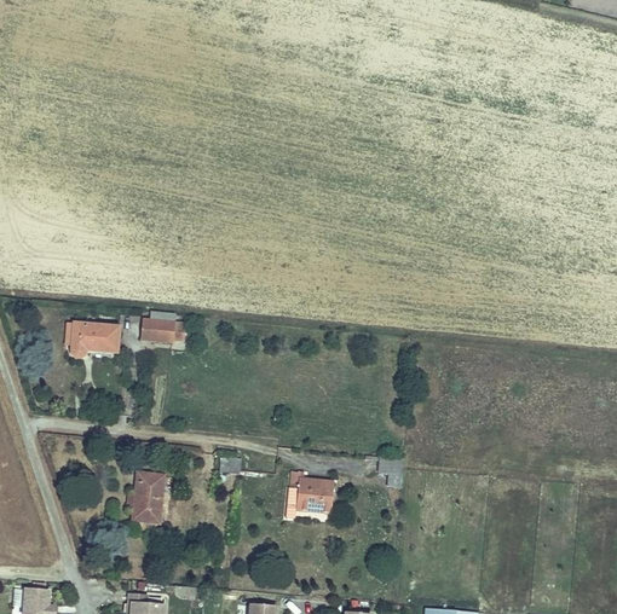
[(143,317),(143,335),(173,337),(173,335),(182,335),(183,319),(143,317)]
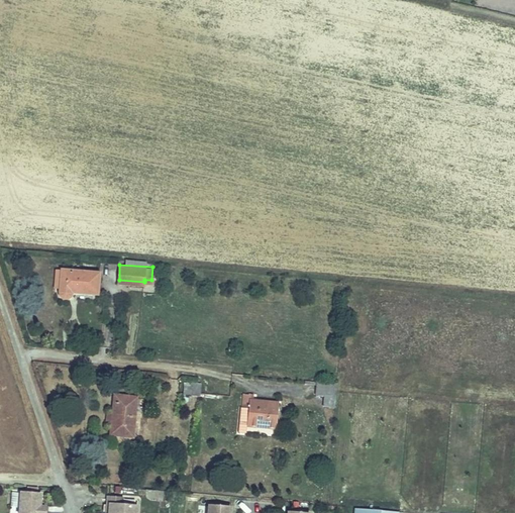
[(62,268),(61,289),(62,293),(64,295),(66,296),(68,296),(70,296),(72,294),(74,289),(97,292),(99,272),(62,268)]
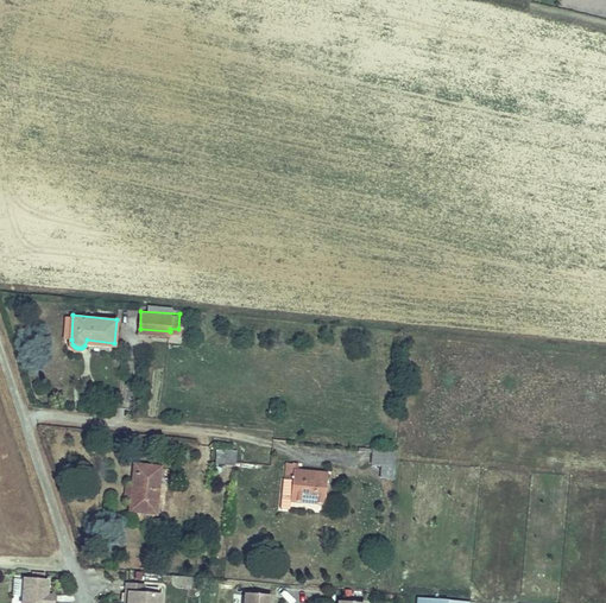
[(399,454),(401,450),(377,448),(376,463),(398,465),(399,454)]
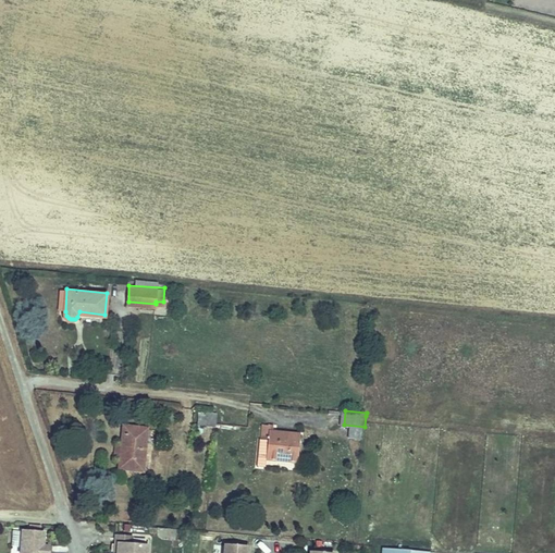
[(216,427),(217,412),(208,412),(207,427),(216,427)]
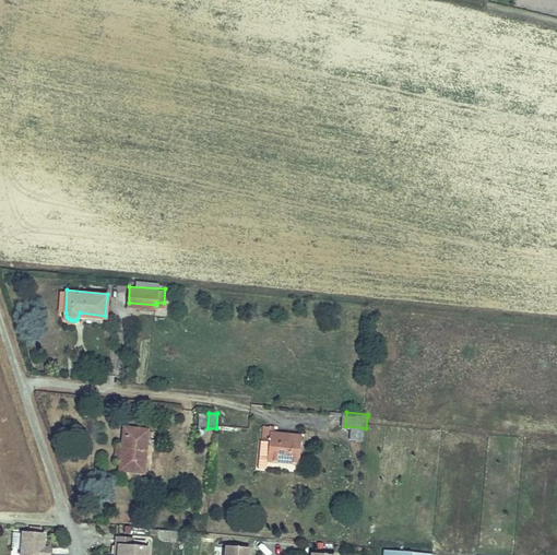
[(262,425),(261,441),(268,443),(265,461),(298,464),(301,435),(270,432),(271,426),(262,425)]
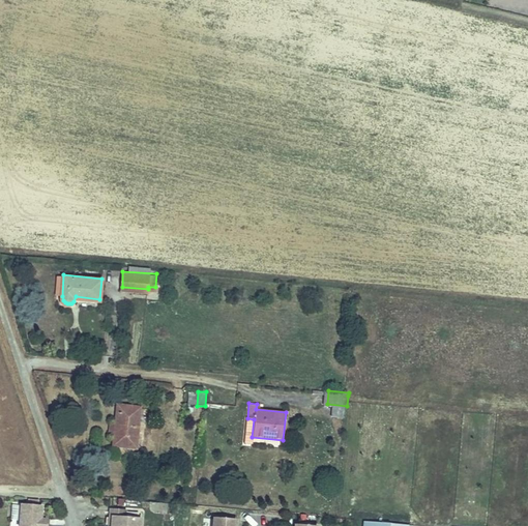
[(116,404),(113,444),(138,446),(141,406),(116,404)]
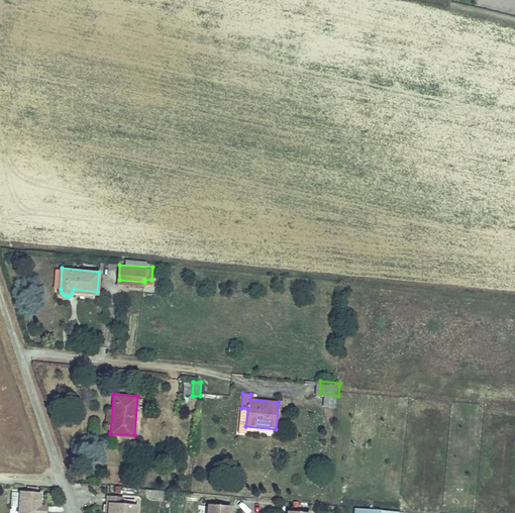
[(42,507),(39,507),(39,502),(40,495),(20,493),(18,512),(44,512),(45,508),(42,507)]
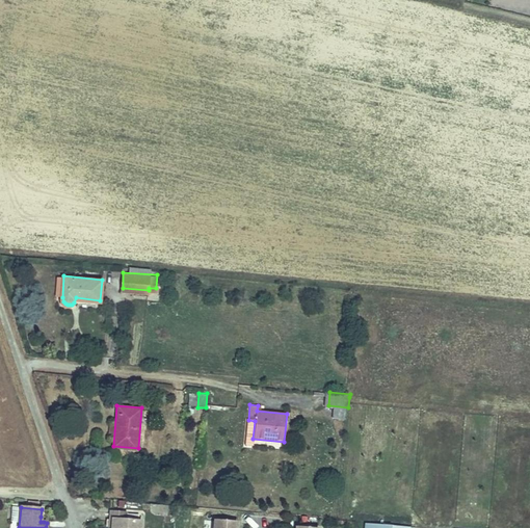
[(138,527),(139,522),(124,521),(124,513),(108,512),(108,520),(111,520),(109,527),(138,527)]
